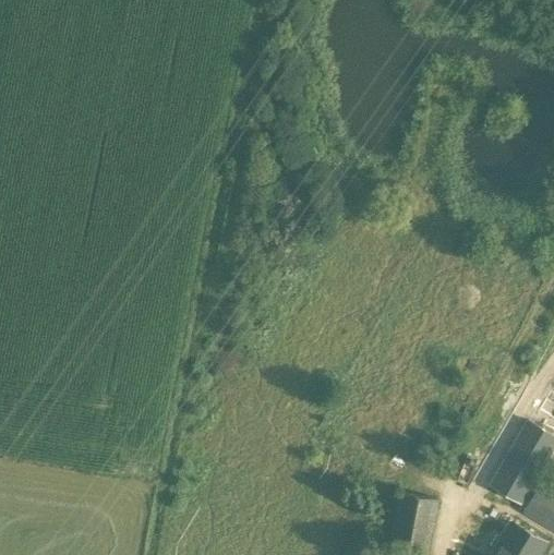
[(543,412),(553,419),(553,405),(550,402),(543,412)]
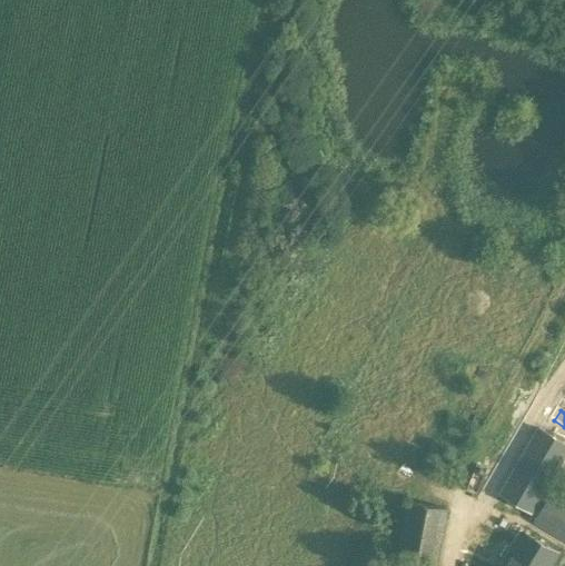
[(564,448),(542,435),(515,480),(543,497),(564,459),(564,448)]
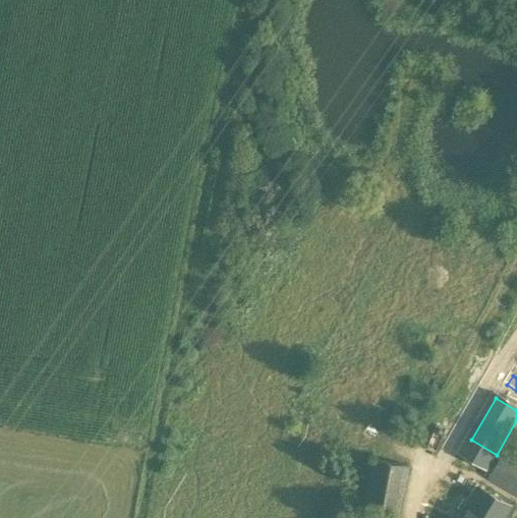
[(491,482),(516,493),(516,455),(505,451),(491,482)]
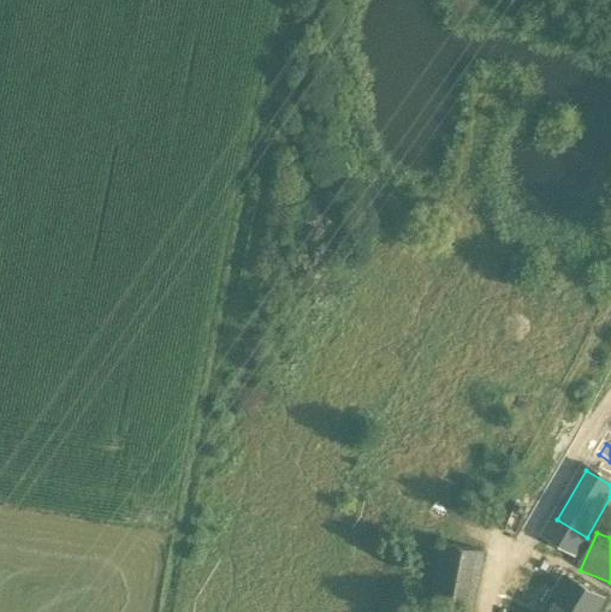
[(475,611),(487,553),(445,545),(432,611),(475,611)]
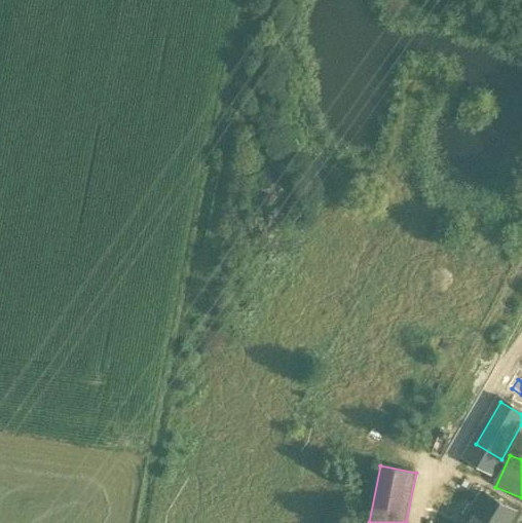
[(494,522),(476,512),(470,522),(494,522)]
